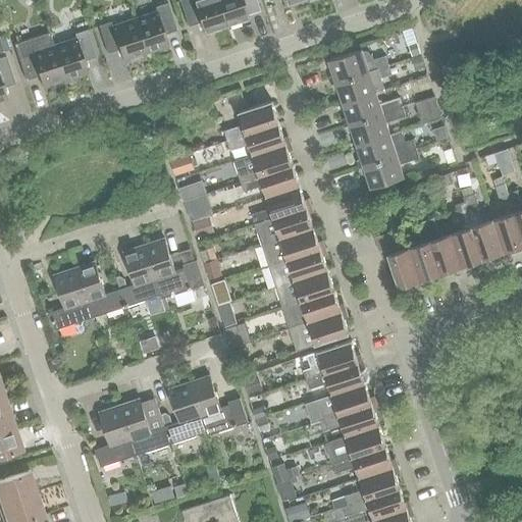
[(203,35),(225,27),(216,0),(177,0),(188,28),(199,23),(203,35)]
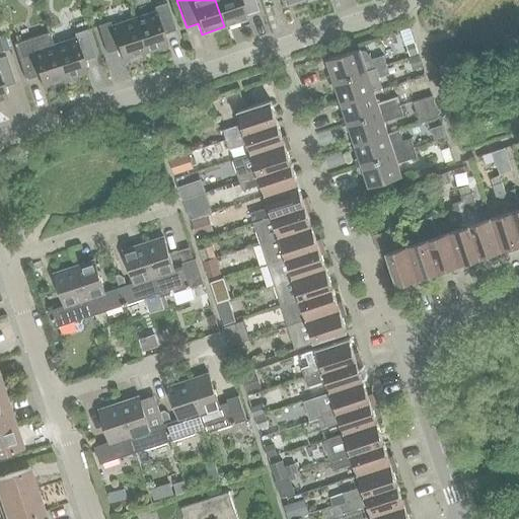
[(215,0),(224,26),(246,19),(243,8),(254,4),(252,0),(215,0)]
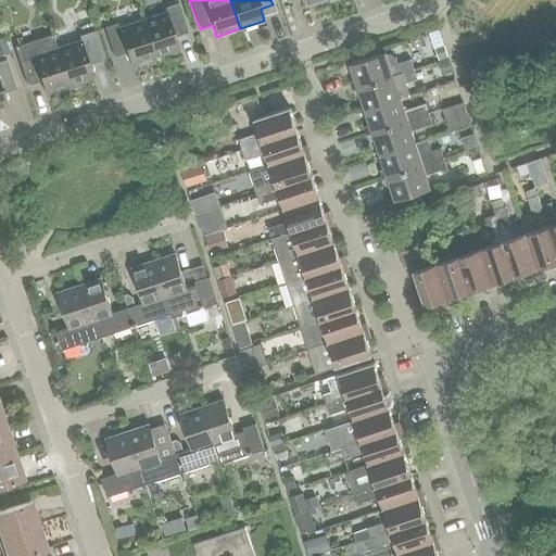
[(165,12),(142,20),(154,58),(178,49),(174,37),(187,33),(177,3),(164,8),(165,12)]
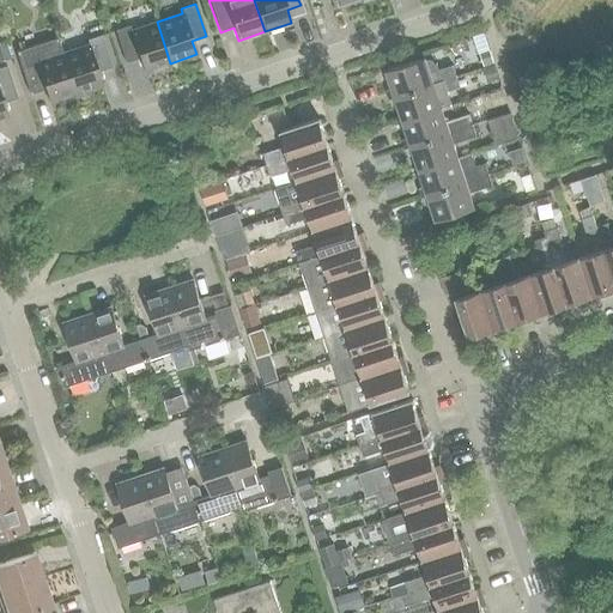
[(170,64),(157,22),(131,31),(129,26),(114,31),(125,64),(139,59),(144,72),(170,64)]
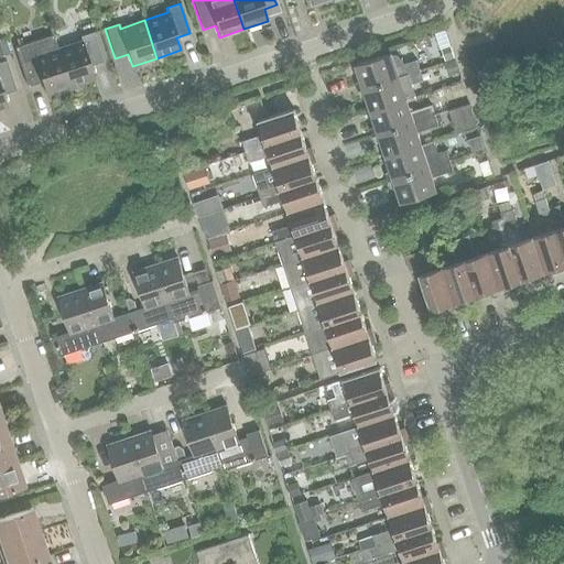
[(80,41),(56,49),(69,87),(94,78),(89,66),(102,62),(93,32),(79,36),(80,41)]
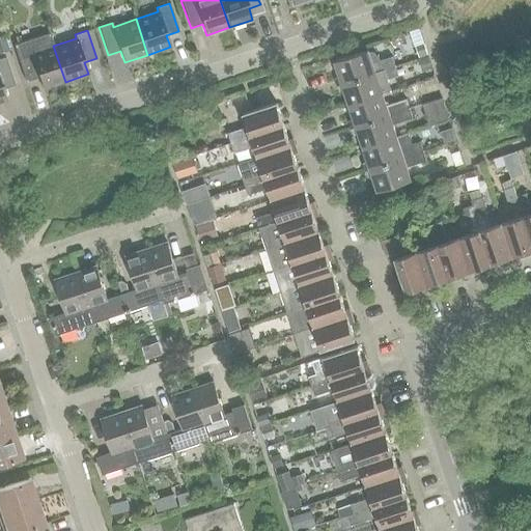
[(43,89),(65,82),(53,46),(52,47),(49,34),(15,46),(26,82),(38,78),(43,89)]
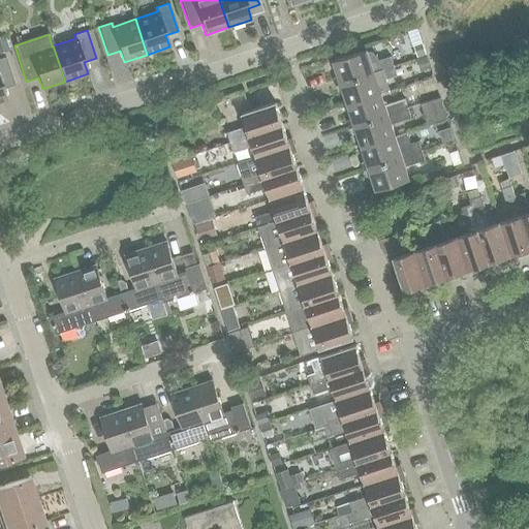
[(426,55),(422,43),(413,45),(416,58),(426,55)]
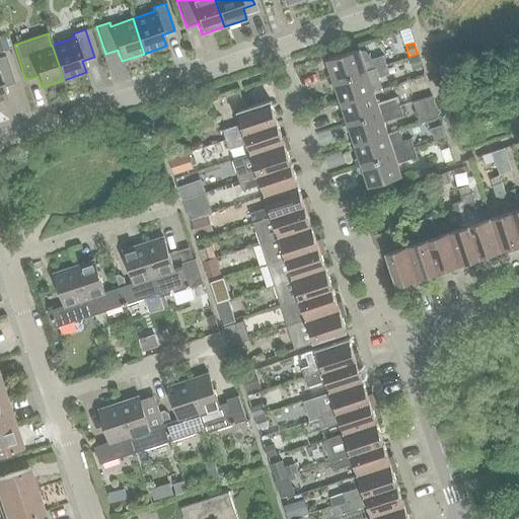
[(326,60),(334,82),(385,65),(382,56),(370,60),(369,56),(364,51),(360,52),(359,50),(326,60)]
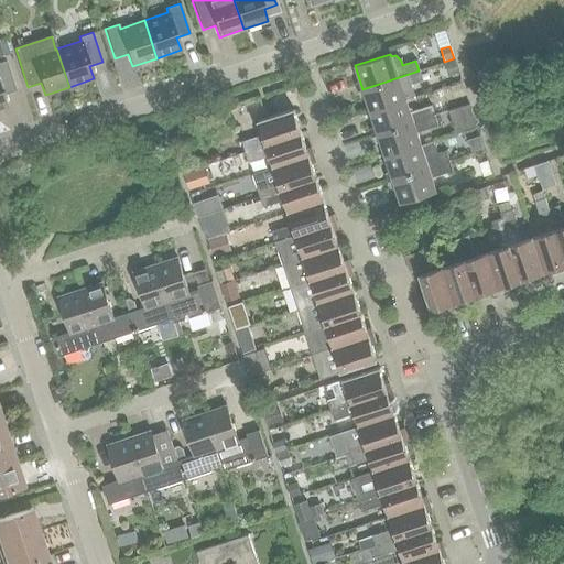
[(447,76),(458,73),(454,60),(443,63),(447,76)]
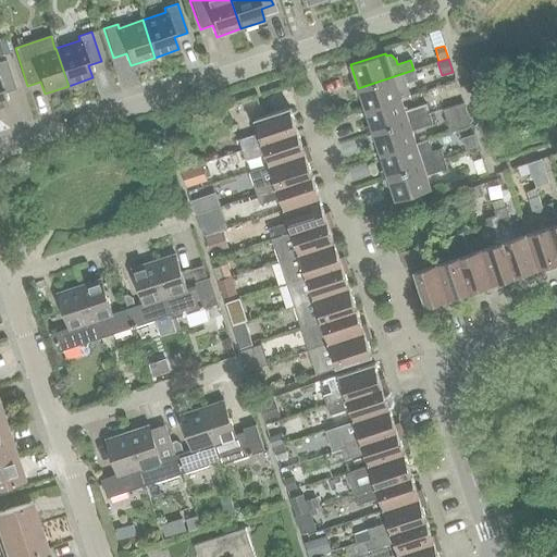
[(0,108),(7,107),(2,95),(15,90),(5,61),(0,62),(0,108)]
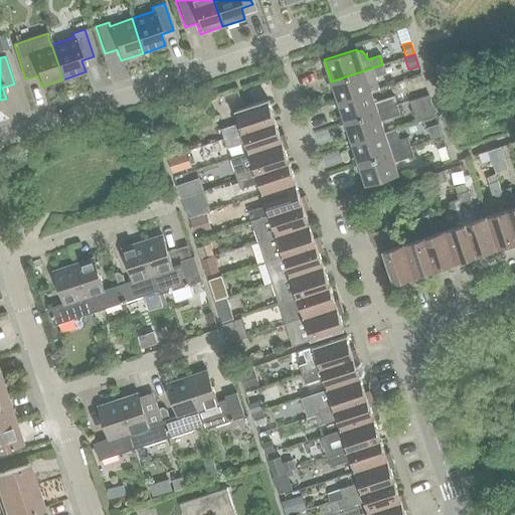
[(338,102),(370,92),(366,80),(385,73),(382,64),(331,81),(338,102)]
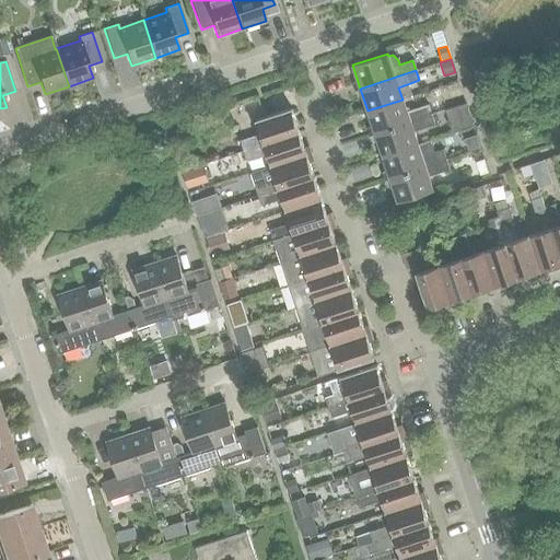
[(368,111),(375,133),(431,115),(428,105),(407,112),(403,100),(368,111)]
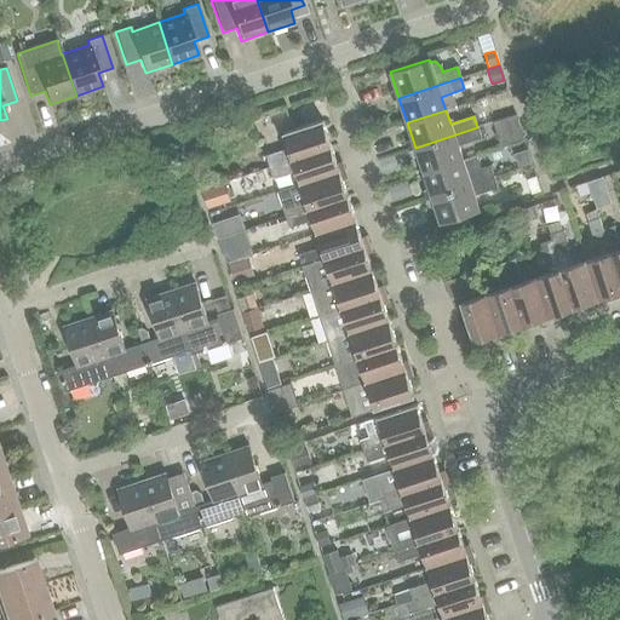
[(523,139),(516,115),(499,121),(506,145),(523,139)]
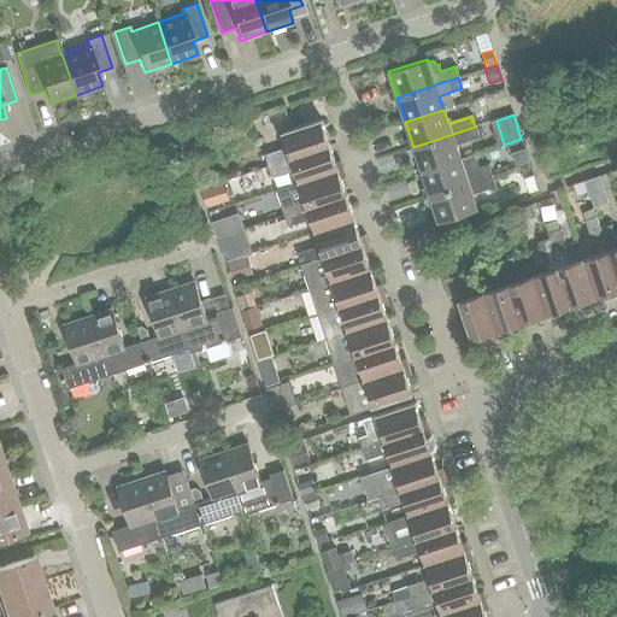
[(268,166),(329,146),(321,119),(281,133),(287,148),(264,156),(268,166)]
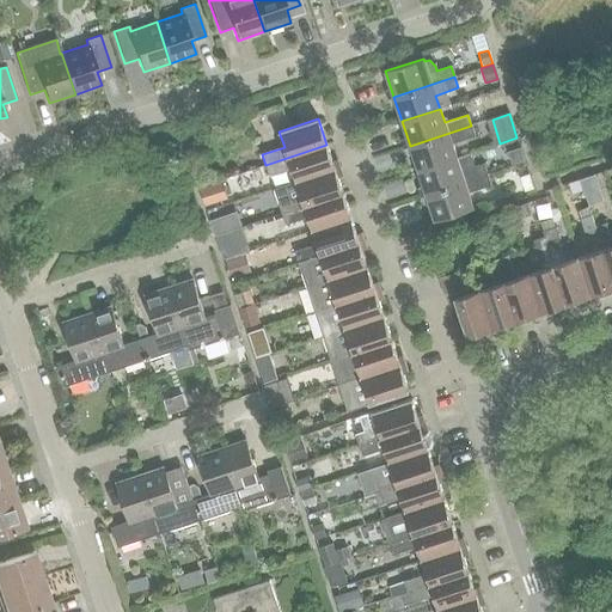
[(418,171),(457,158),(452,144),(475,136),(471,126),(410,146),(418,171)]
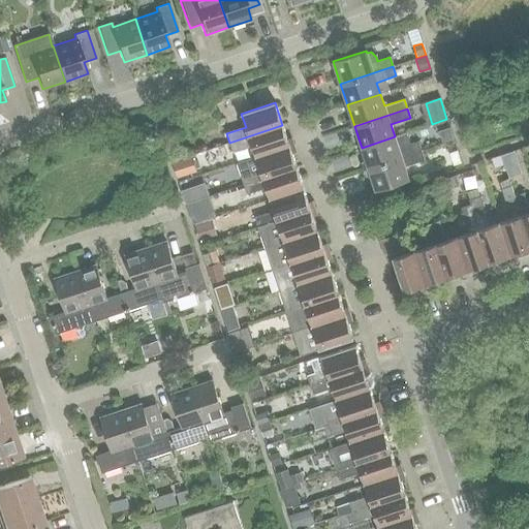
[(255,157),(289,147),(282,125),(229,143),(232,152),(252,146),(255,157)]
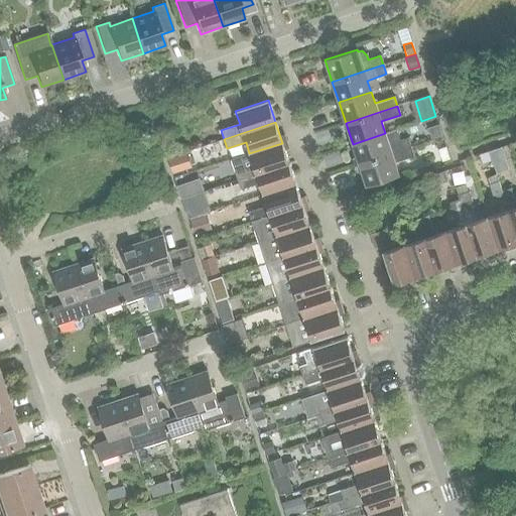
[(442,136),(438,125),(427,128),(431,139),(442,136)]
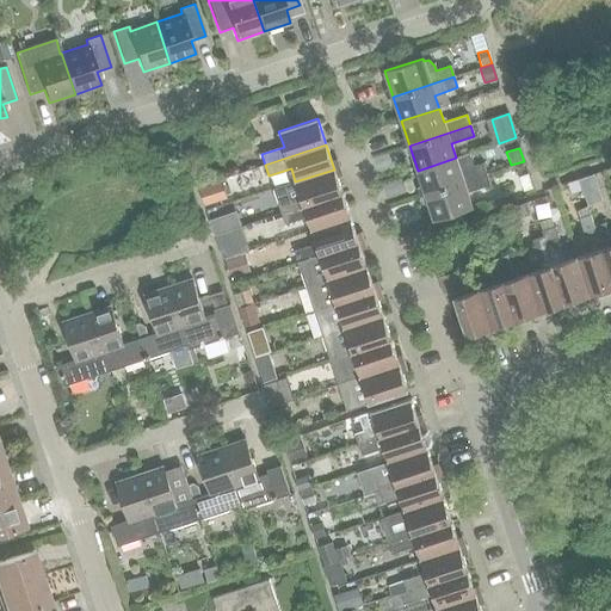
[(418,171),(425,195),(487,174),(482,164),(460,171),(456,158),(418,171)]
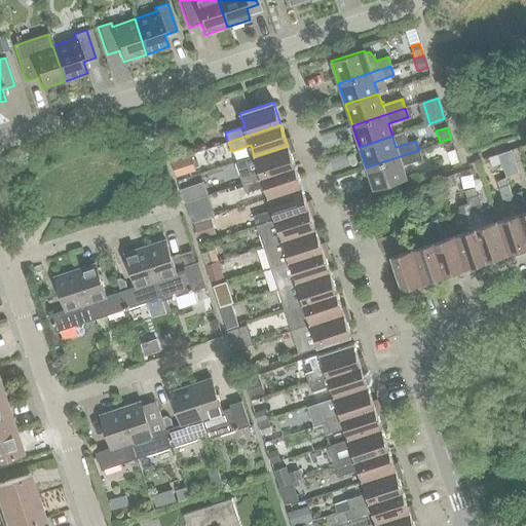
[(241,184),(295,166),(288,146),(254,156),(255,157),(235,163),(241,184)]
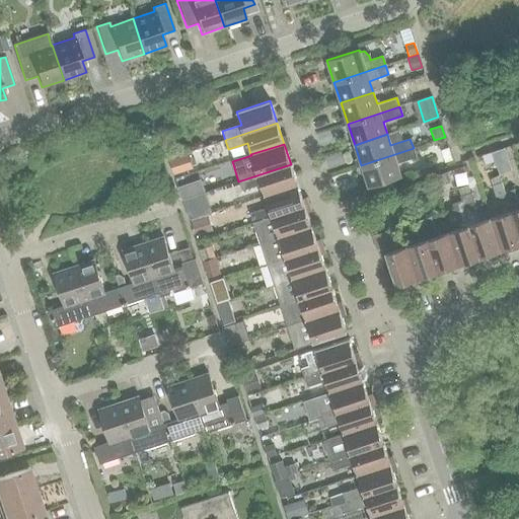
[(414,148),(361,165),(368,188),(401,176),(397,163),(417,157),(414,148)]
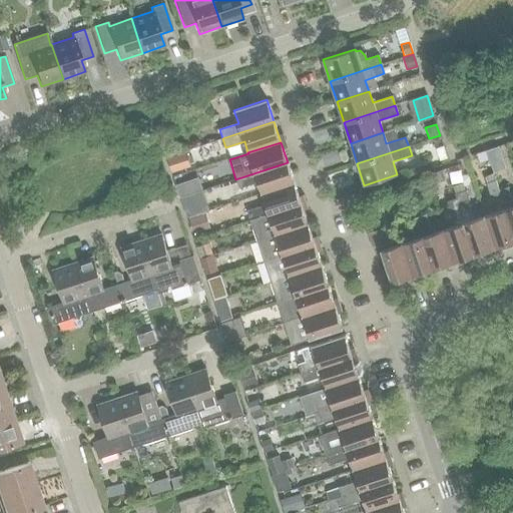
[(497,148),(487,151),(490,161),(500,158),(497,148)]
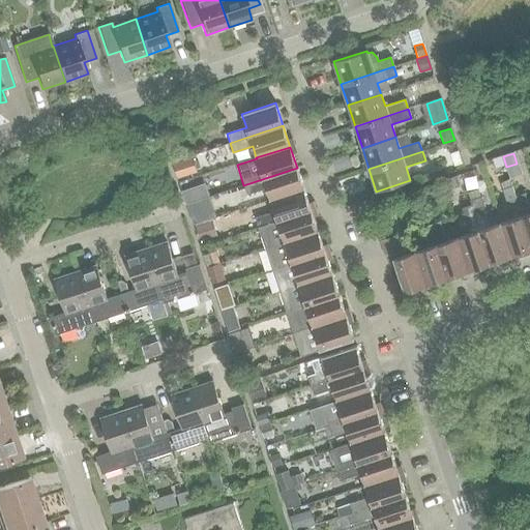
[(192,157),(173,165),(178,179),(197,172),(192,157)]
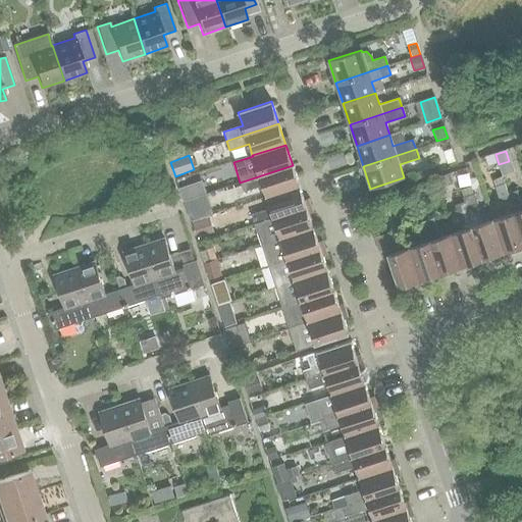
[(266,197),(299,187),(293,165),(240,183),(243,192),(262,186),(266,197)]
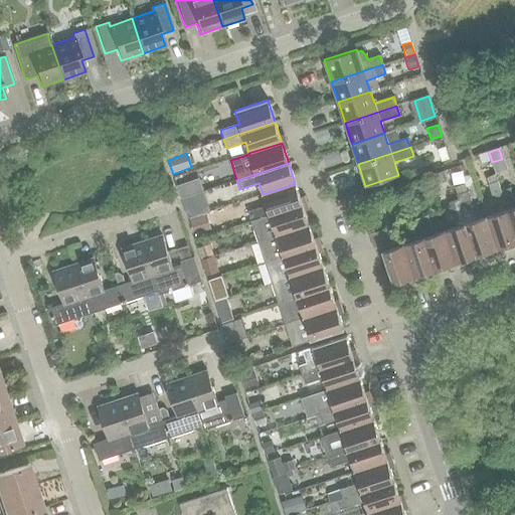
[(410,177),(418,174),(416,168),(408,171),(410,177)]
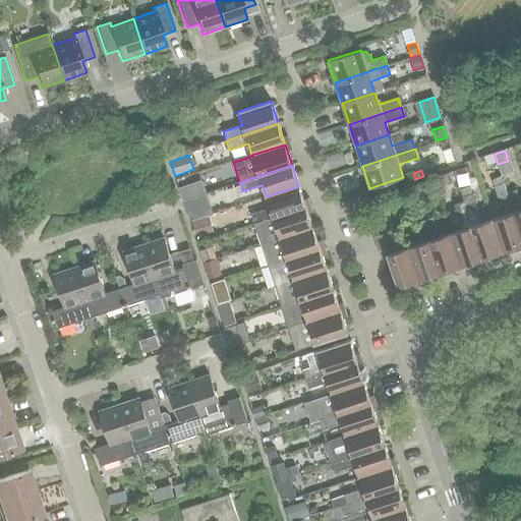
[(451,183),(448,173),(438,177),(441,186),(451,183)]
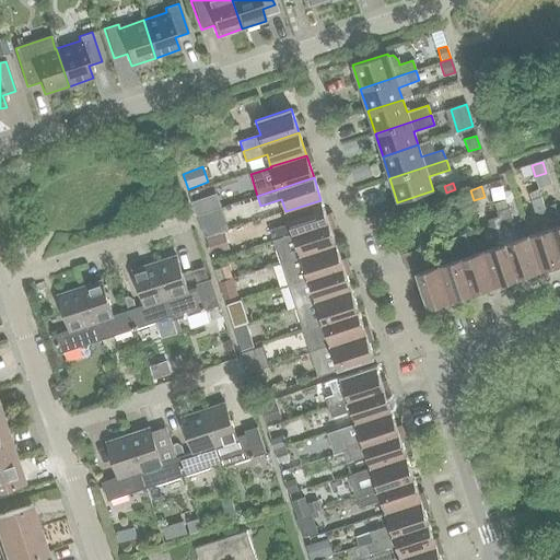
[(208,197),(193,202),(197,216),(212,210),(208,197)]
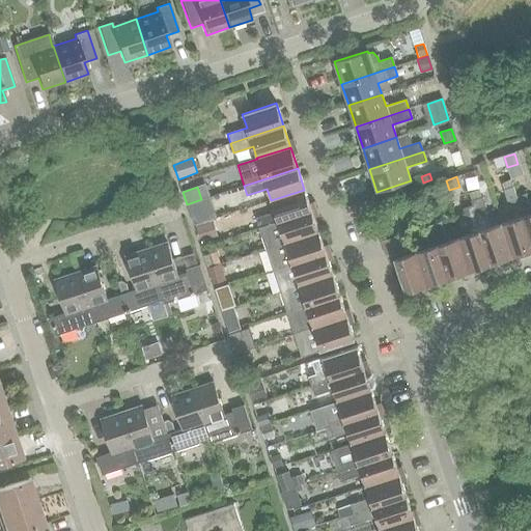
[(258,228),(311,211),(304,190),(271,200),(275,213),(255,219),(258,228)]
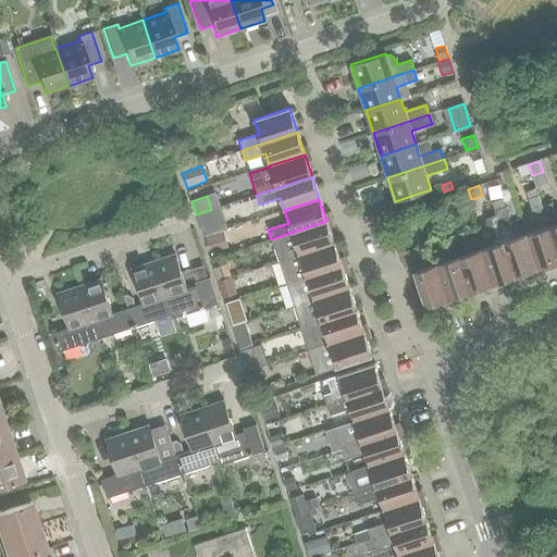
[(556,220),(552,203),(541,207),(556,254),(556,220)]
